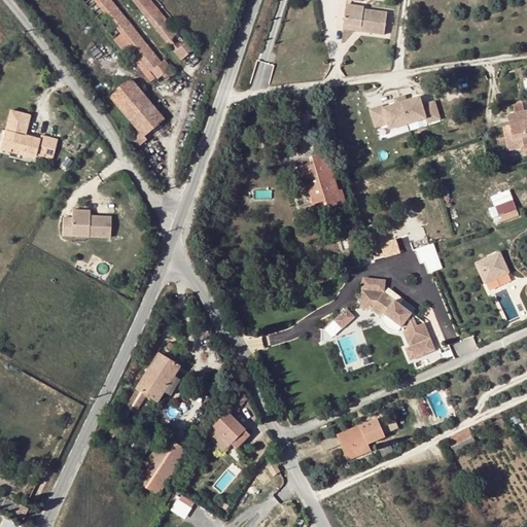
[(136,54),(156,80),(171,69),(164,61),(161,64),(109,0),(93,0),(120,34),(113,40),(129,60),(136,54)]
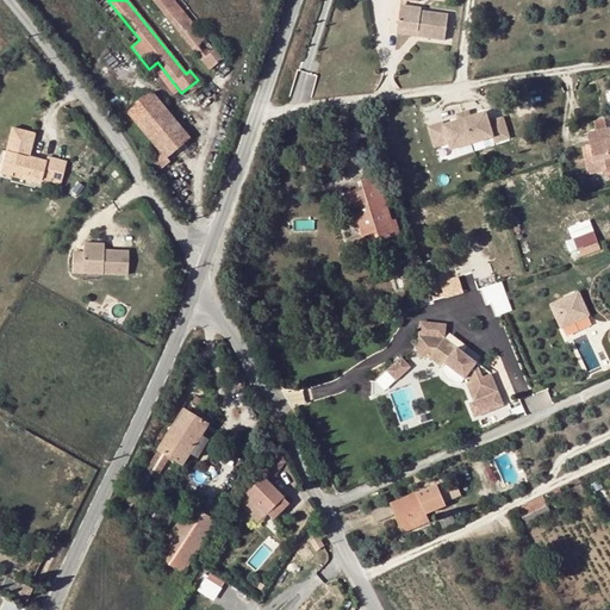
[(200,35),(172,0),(150,0),(192,50),(190,53),(198,63),(201,61),(209,70),(225,57),(217,48),(213,50),(200,35)]
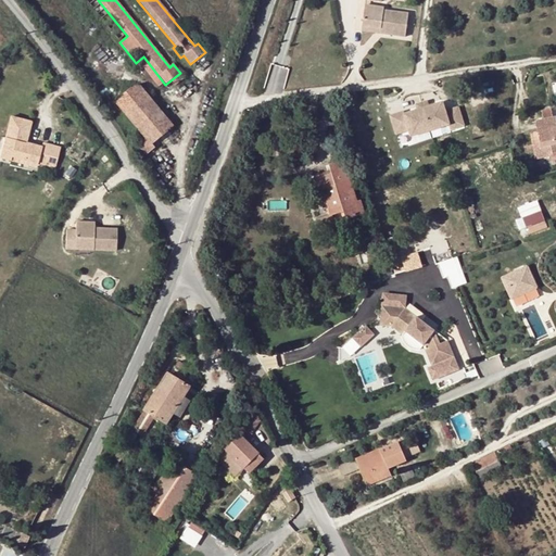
[(362,8),(361,29),(380,32),(379,37),(405,40),(407,16),(382,13),(382,10),(362,8)]
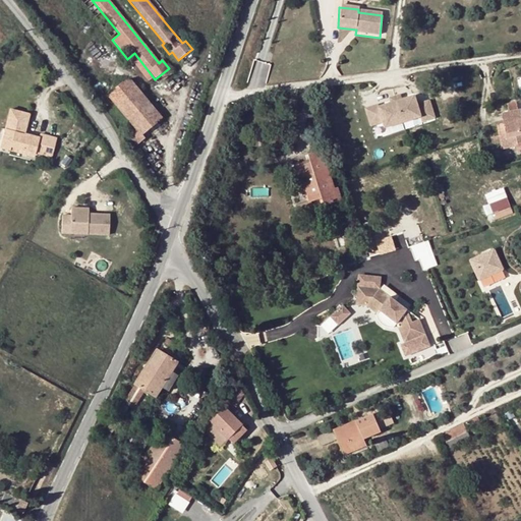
[(175,26),(171,30),(182,43),(185,41),(188,39),(177,25),(175,26)]
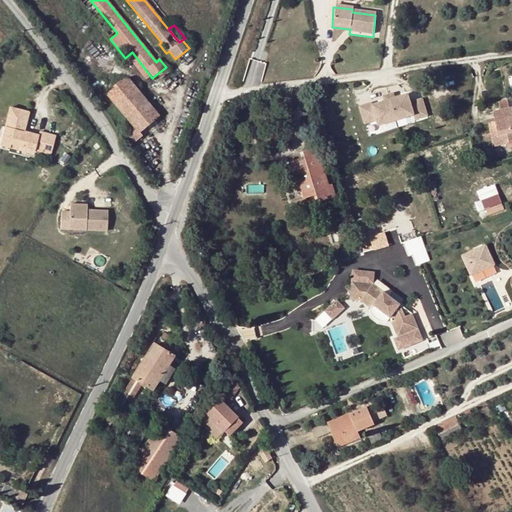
[(158,75),(162,80),(170,73),(166,69),(158,75)]
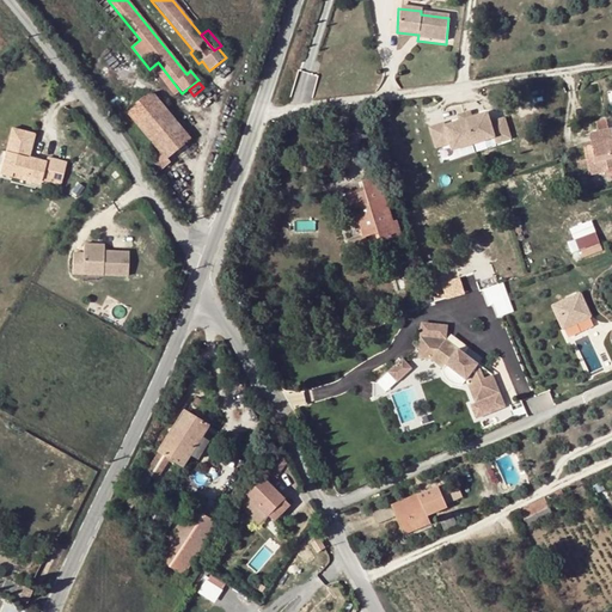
[(151,93),(128,114),(160,153),(152,160),(160,171),(170,164),(165,159),(189,139),(164,108),(151,93)]
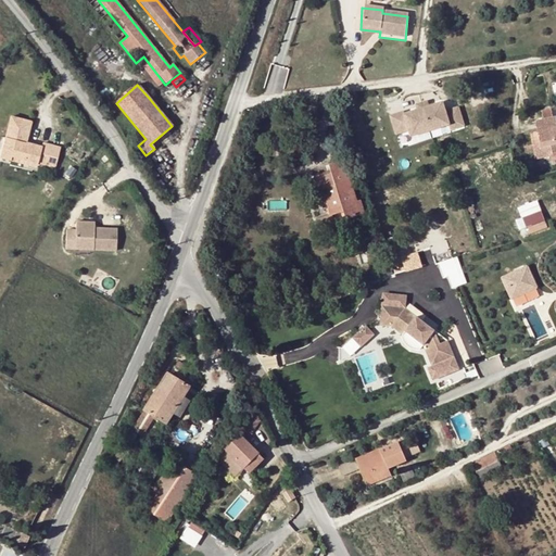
[(465,126),(459,106),(458,106),(445,110),(442,101),(429,106),(417,110),(406,113),(405,111),(404,112),(390,115),(390,116),(395,134),(396,135),(408,130),(411,136),(412,137),(449,125),(451,130),(452,130),(465,126)]
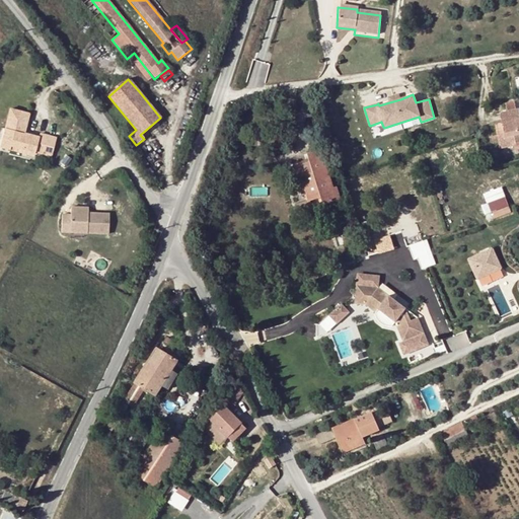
[(30,106),(4,100),(0,116),(0,149),(12,152),(13,148),(36,154),(41,138),(24,134),(30,106)]
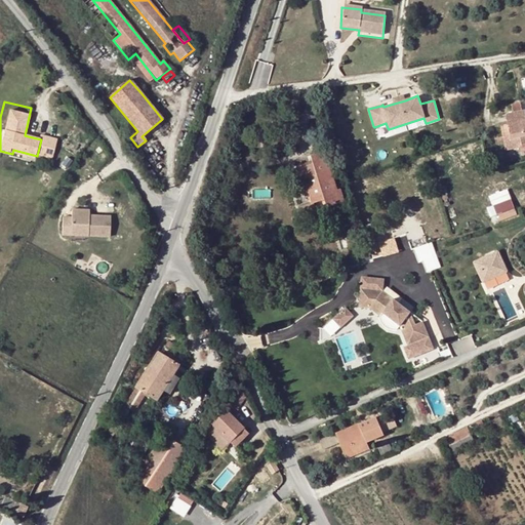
[(524,146),(524,113),(524,112),(522,112),(520,104),(512,106),(514,114),(506,116),(510,135),(511,139),(506,140),(508,151),(524,146)]
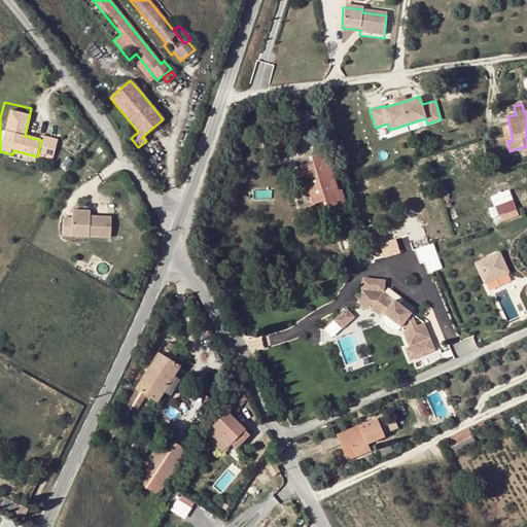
[(37,156),(44,159),(48,138),(42,136),(41,140),(37,156)]
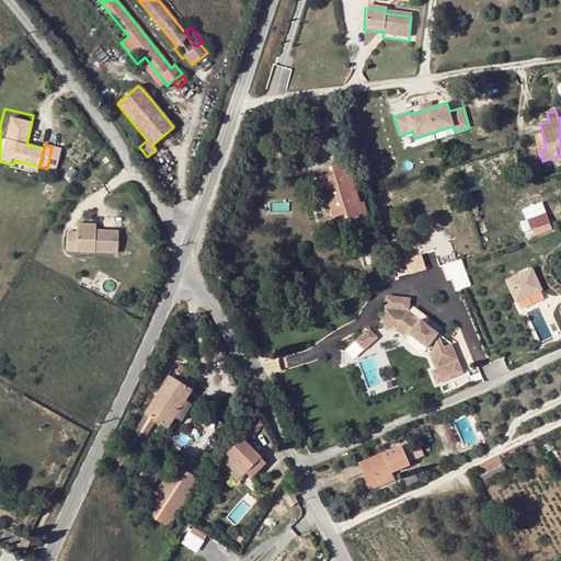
[(61,149),(52,147),(47,169),(57,171),(61,149)]
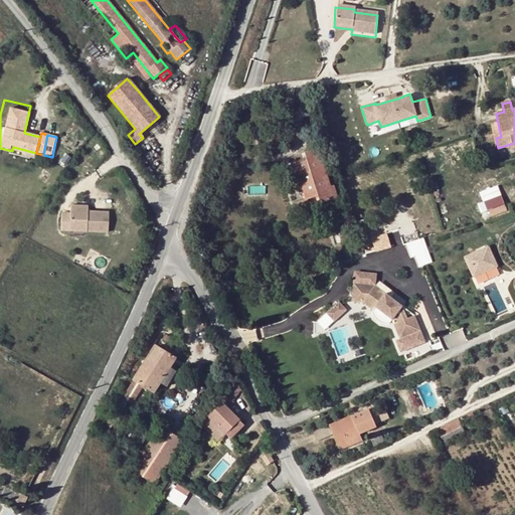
[(308,138),(308,152),(320,149),(317,137),(308,138)]
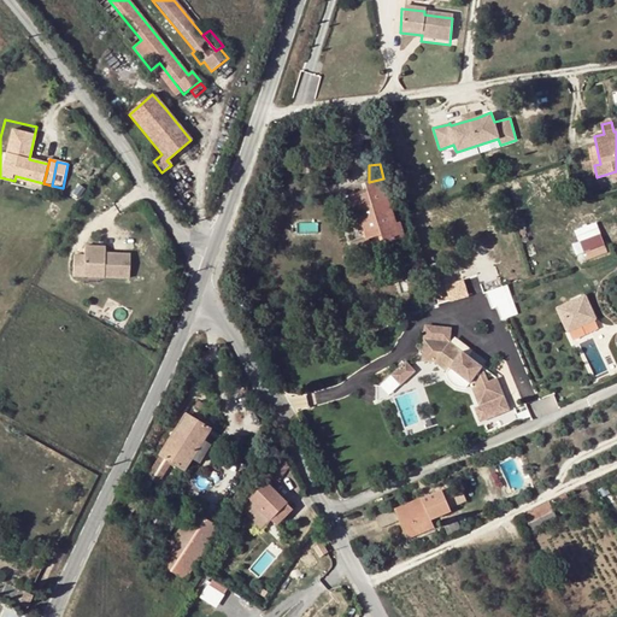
[(16,176),(15,181),(42,188),(43,183),(16,176)]
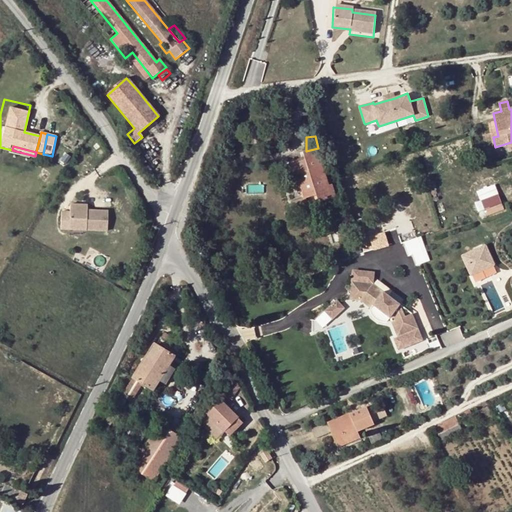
[(329,186),(318,148),(306,151),(304,152),(306,161),(288,166),(291,178),(297,176),(304,199),(306,200),(317,196),(319,203),(336,198),(332,186),(329,186)]
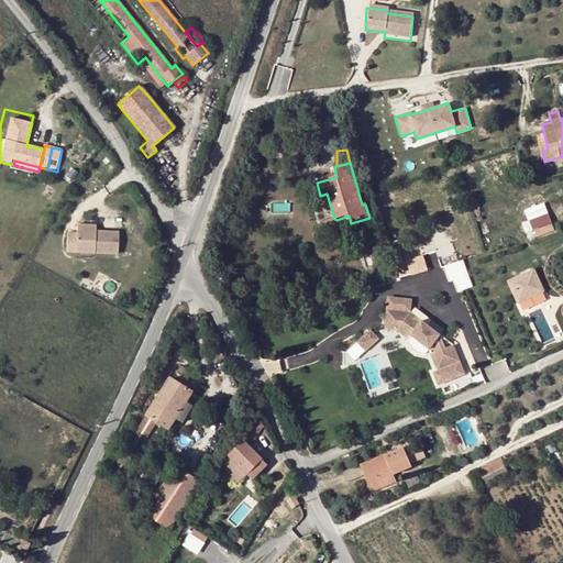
[(527,207),(534,235),(554,230),(547,201),(527,207)]
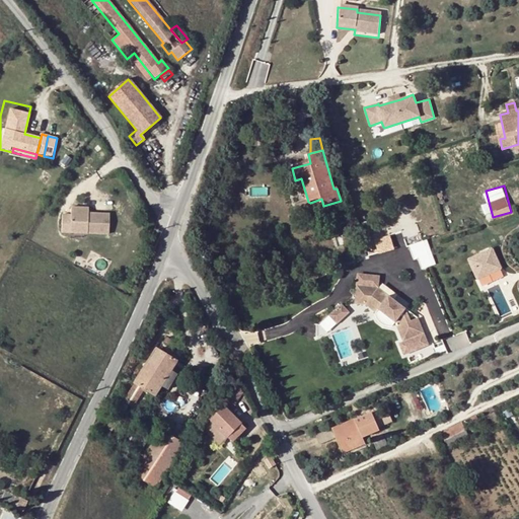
[(313,215),(310,203),(308,202),(297,206),(302,220),(313,215)]
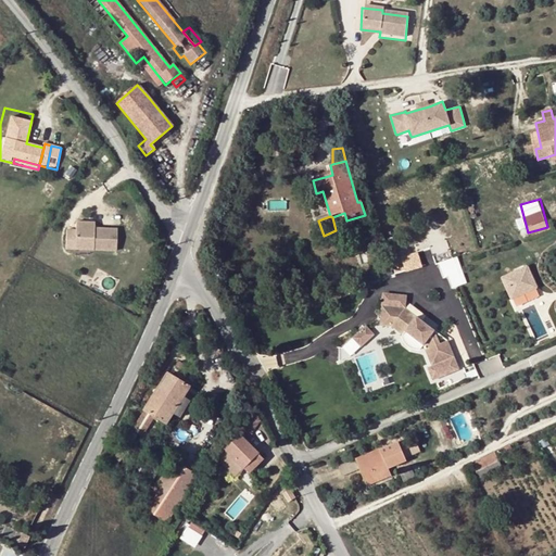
[(66,229),(65,249),(75,250),(75,242),(93,243),(93,250),(116,251),(117,228),(95,227),(95,222),(75,222),(75,229),(66,229)]
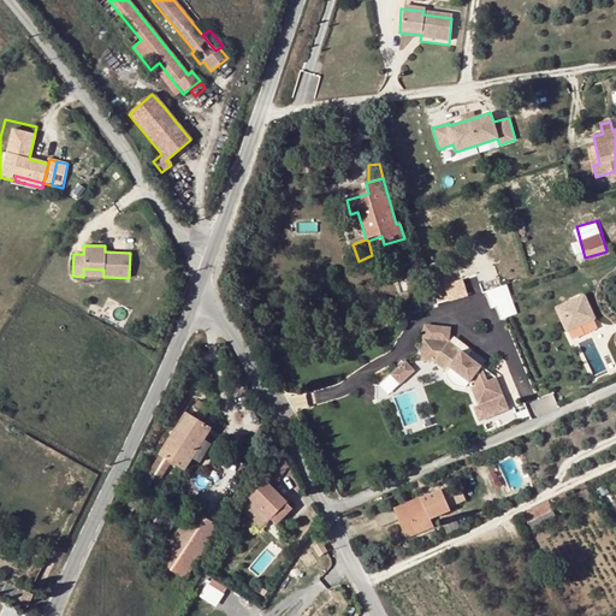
[(450,298),(468,295),(465,278),(446,282),(450,298)]
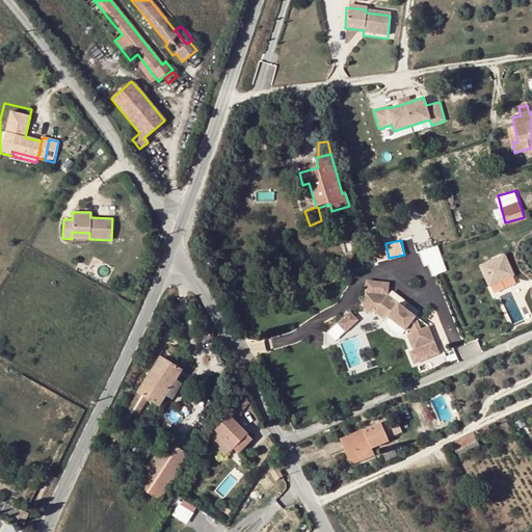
[(430,275),(447,270),(439,244),(422,249),(430,275)]
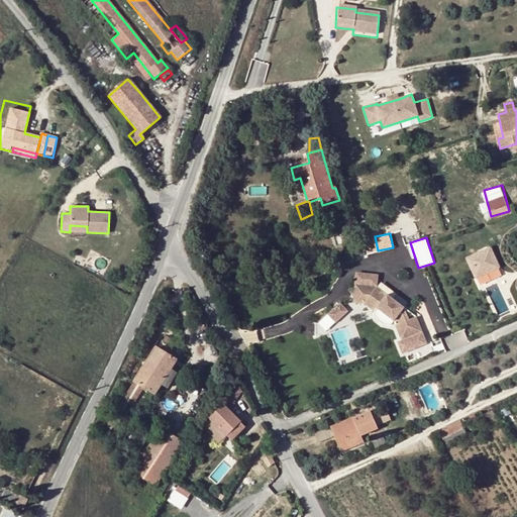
[(489,249),(478,255),(482,264),(493,257),(489,249)]
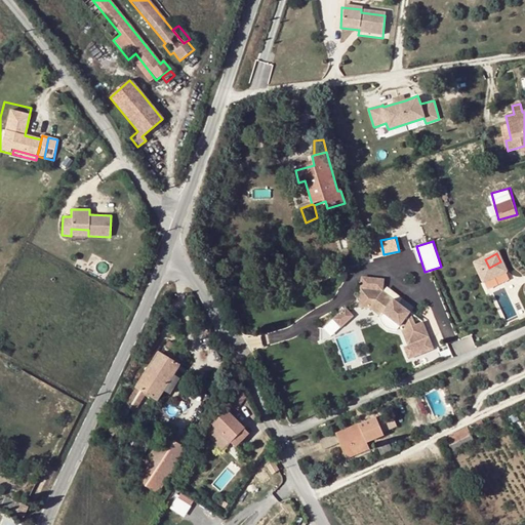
[(485,259),(474,265),(483,284),(507,273),(500,261),(489,268),(485,259)]
